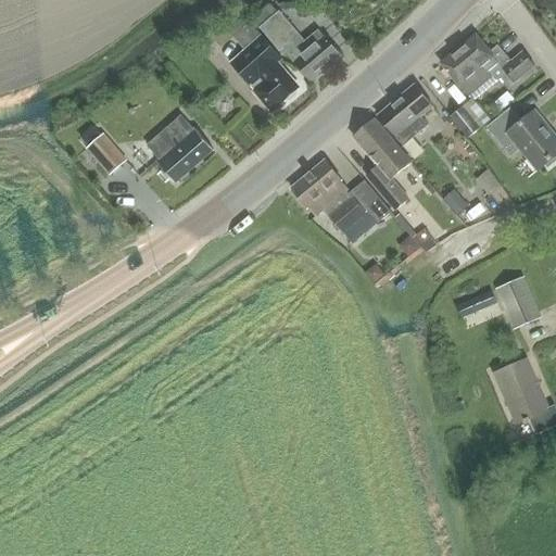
[(311,81),(326,70),(270,4),(252,20),(279,51),(282,48),(311,81)]
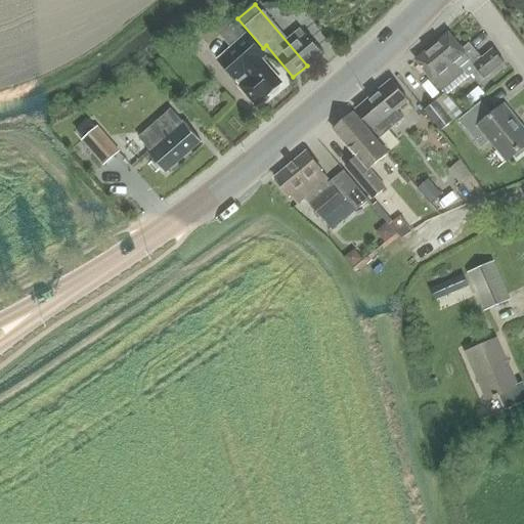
[(320,53),(299,29),(287,38),(263,10),(262,11),(255,4),(307,66),(320,53)]
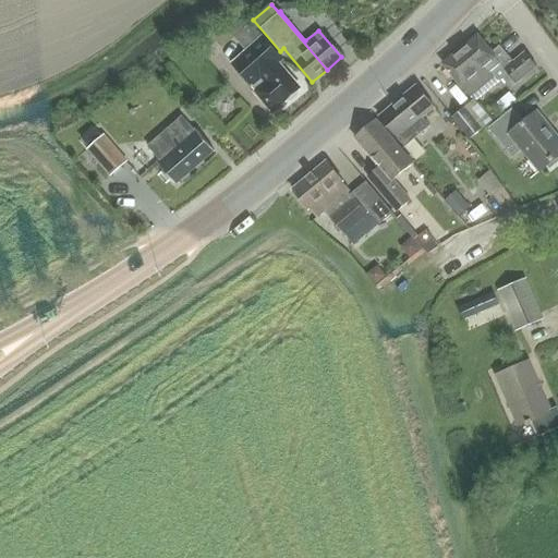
[(282,60),(262,36),(230,64),(251,88),(252,87),(256,92),(255,93),(273,112),(283,102),(284,104),(300,89),(278,64),(282,60)]
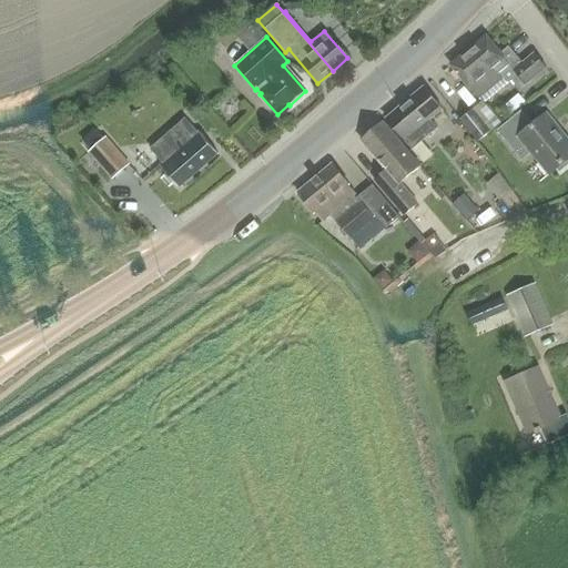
[(546,68),(534,53),(521,63),(508,47),(500,53),(486,37),(450,66),(467,85),(468,85),(475,94),(476,93),(479,99),(503,79),(506,82),(508,82),(511,80),(519,90),(546,68)]
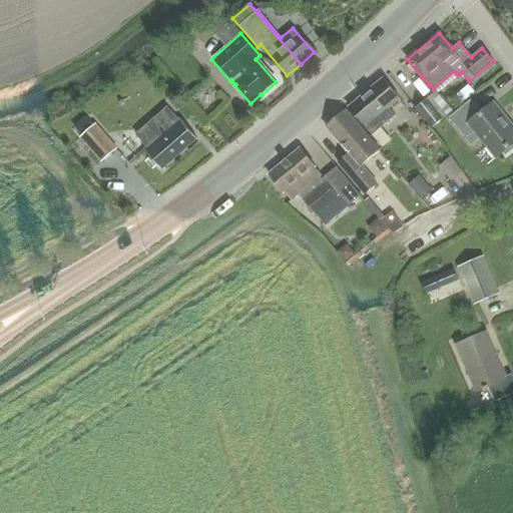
[(399,99),(382,79),(349,107),(372,135),(395,115),(388,108),(399,99)]
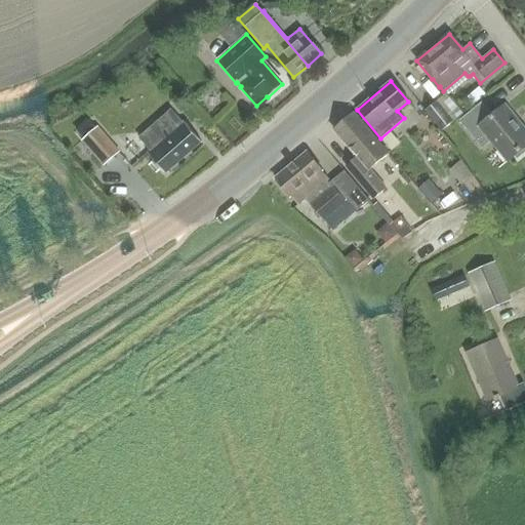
[(454,121),(437,101),(425,111),(442,131),(454,121)]
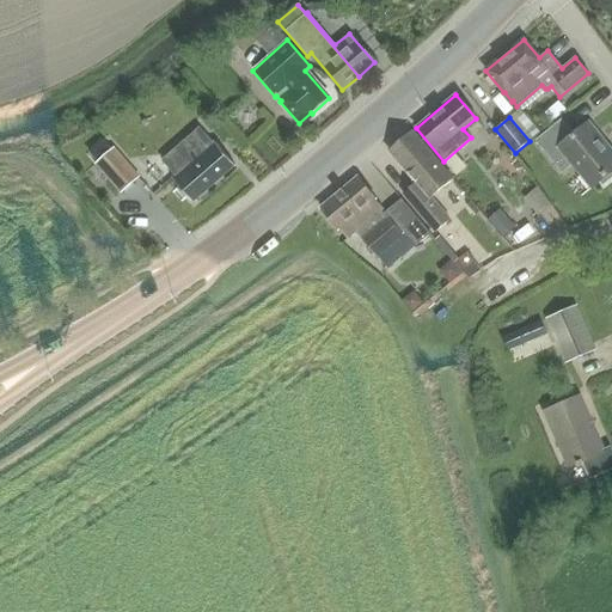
[(573,164),(592,188),(600,182),(603,184),(611,176),(611,152),(588,123),(574,135),(562,121),(537,141),(562,172),(573,164)]
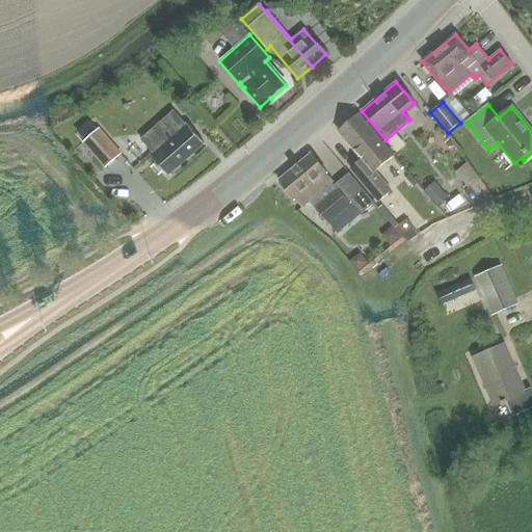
[(185,123),(185,124),(174,110),(139,139),(151,153),(149,155),(167,177),(204,143),(185,123)]
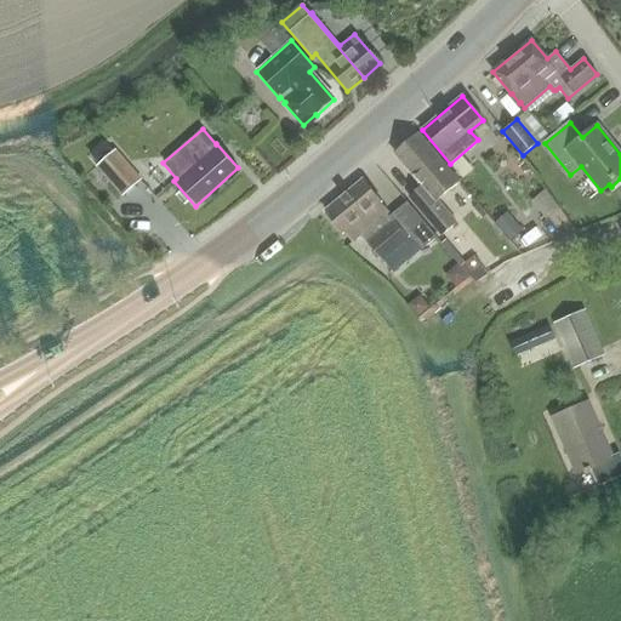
[(456,223),(438,200),(460,182),(419,134),(394,153),(422,187),(411,197),(443,234),(456,223)]
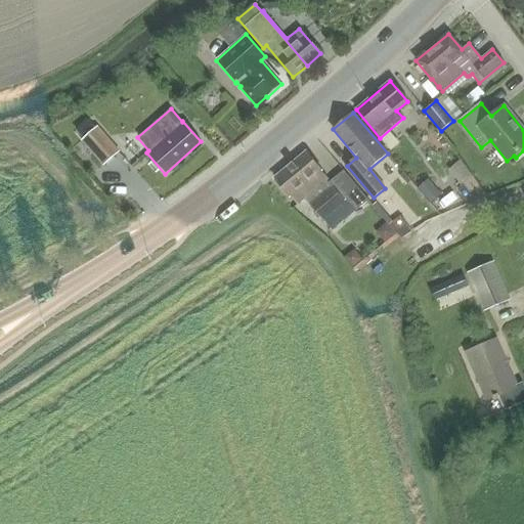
[(120,151),(97,125),(81,140),(103,166),(120,151)]
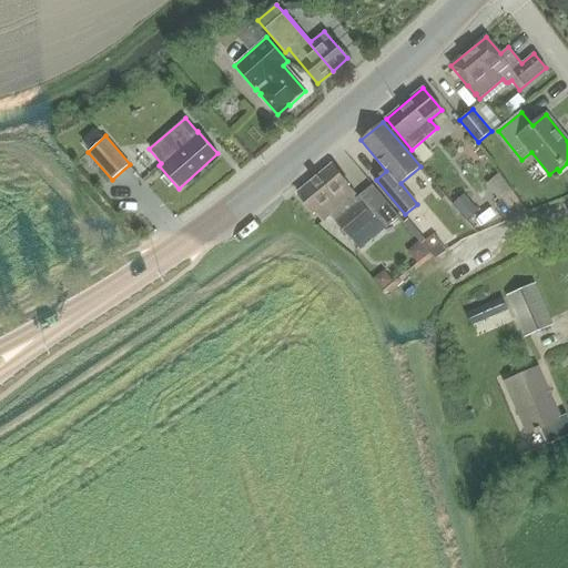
[(351,237),(373,219),(353,195),(355,194),(347,185),(348,185),(332,165),(297,193),(314,213),(315,213),(322,222),(332,213),(338,221),(337,222),(351,237)]
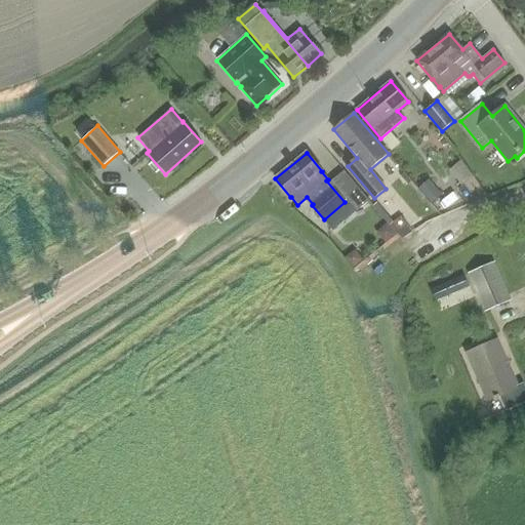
[(331,182),(356,211),(369,201),(344,171),(331,182)]
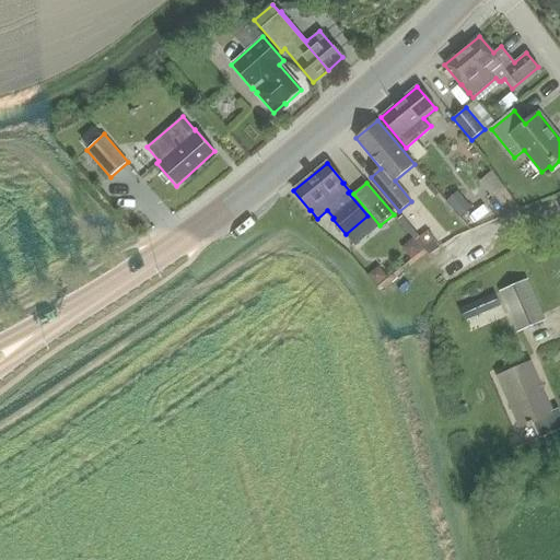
[(471,208),(457,191),(446,200),(462,218),(471,208)]
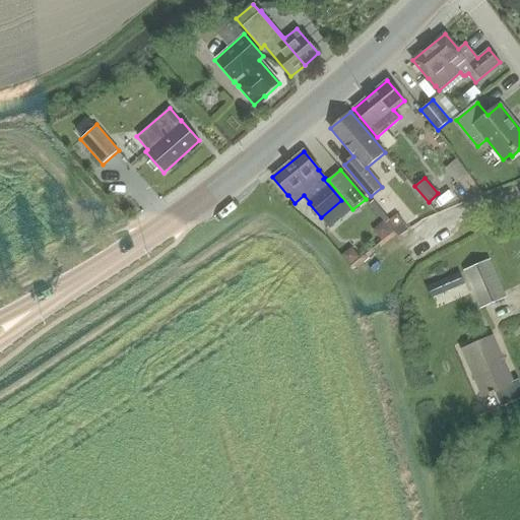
[(389,220),(385,223),(393,233),(406,226),(396,214),(389,220)]
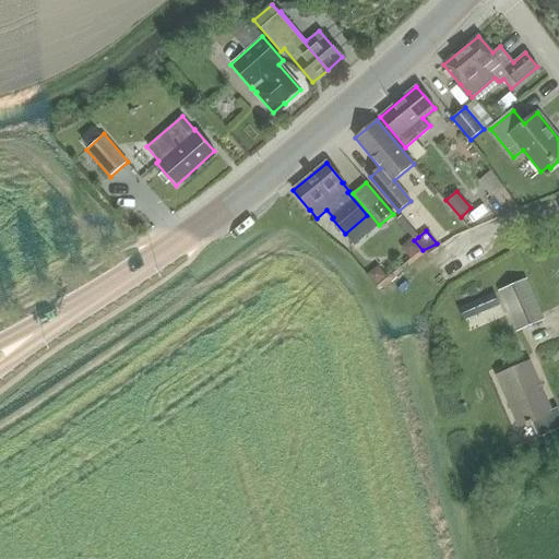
[(413,238),(401,248),(411,260),(423,250),(414,240),(413,238)]
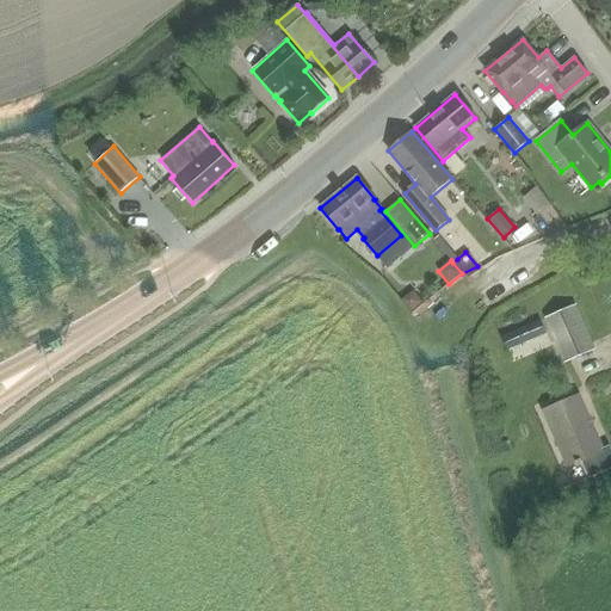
[(423,302),(413,290),(401,300),(411,313),(423,302)]
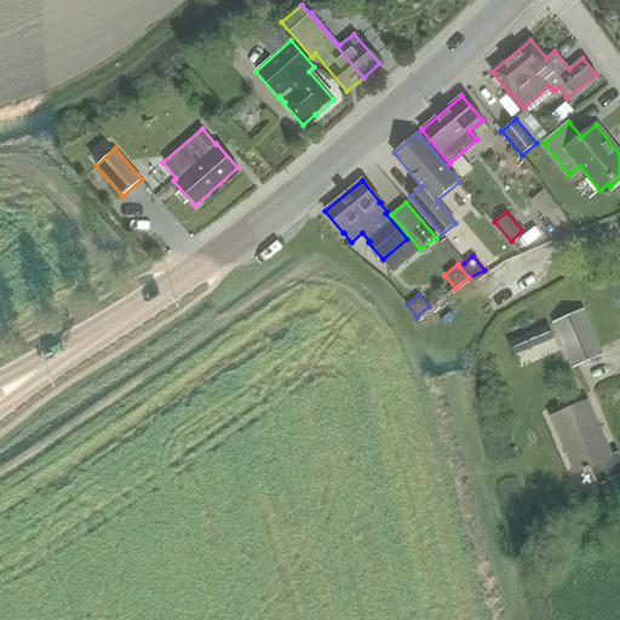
[(580,310),(554,322),(573,367),(600,356),(580,310)]
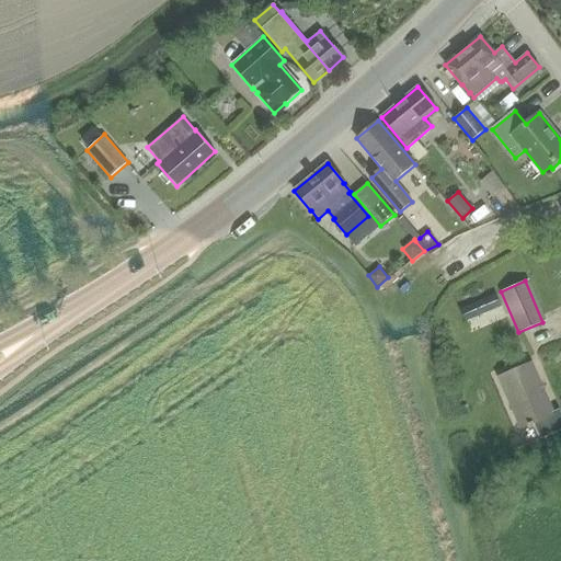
[(472,304),(478,317),(501,307),(494,295),(472,304)]
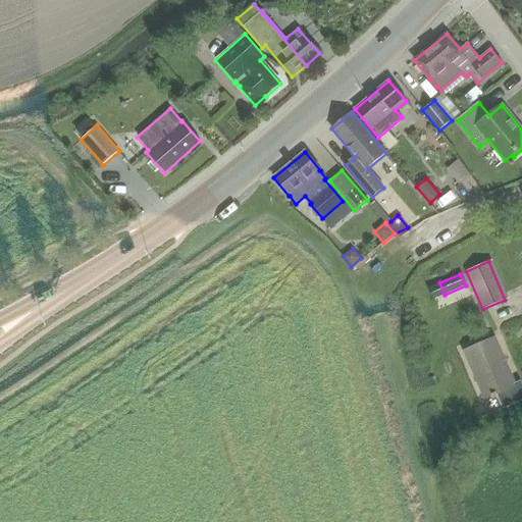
[(521,383),(521,381),(514,384),(494,337),(465,351),(484,398),(496,393),(504,409),(521,400),(521,383)]
